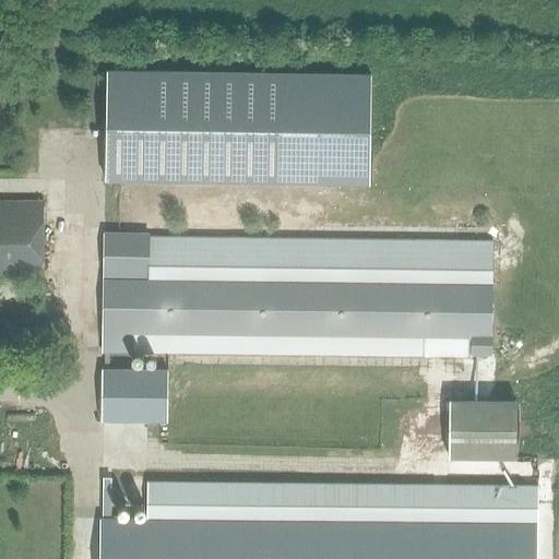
[(369,176),(370,75),(107,71),(106,176),(106,181),(369,186),(369,176)]
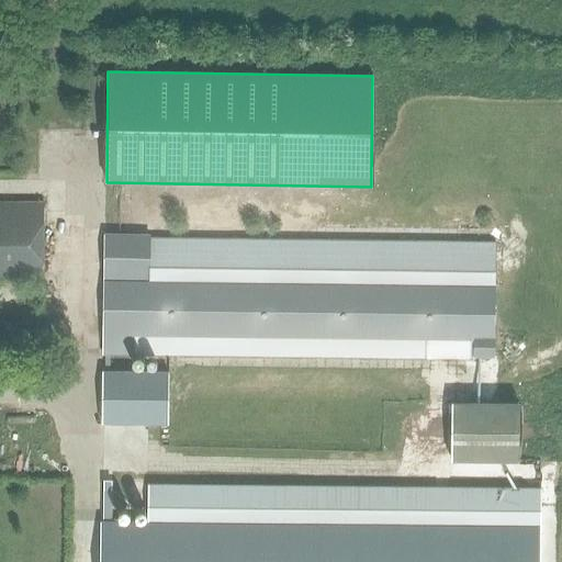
[(0,280),(44,281),(44,203),(0,203),(0,280)]
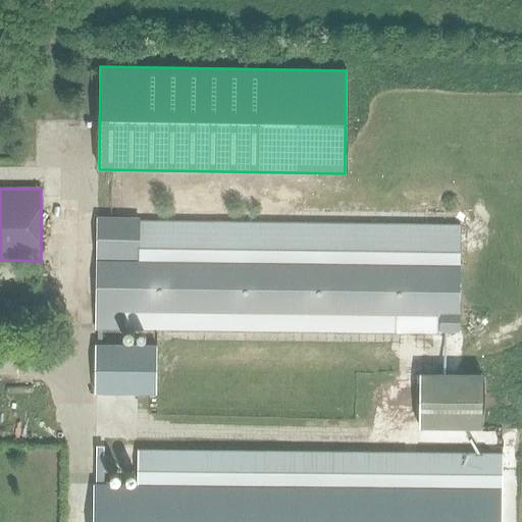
[(97,245),(96,329),(120,329),(172,329),(440,332),(461,332),(462,222),(97,218),(97,245)]
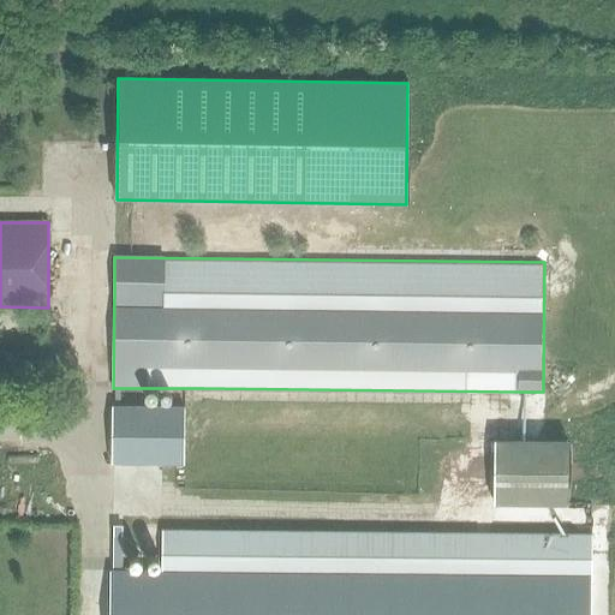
[(113,407),(112,465),(184,465),(185,407),(113,407)]
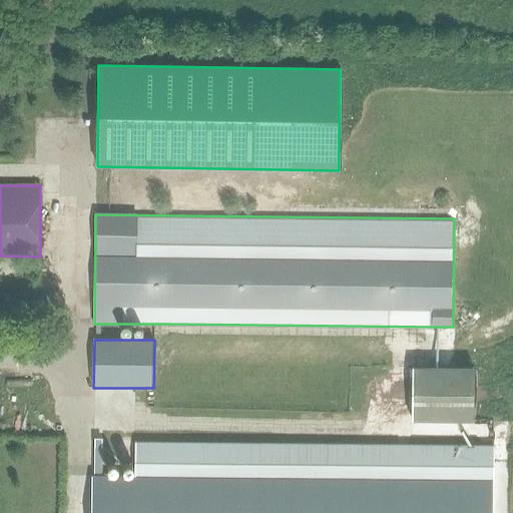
[(474,371),(412,370),(412,421),(474,421),(474,371)]
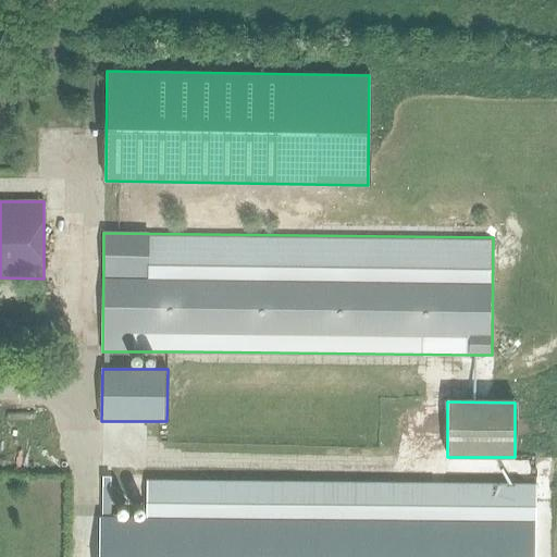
[(100,519),(99,556),(534,556),(535,523),(112,519),(112,477),(103,477),(103,519),(100,519)]
